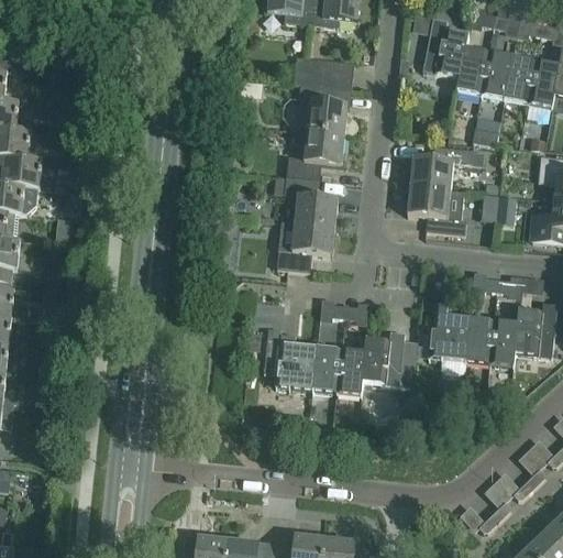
[(311,25),(313,0),(269,0),(268,12),(285,14),(284,23),(311,25)]
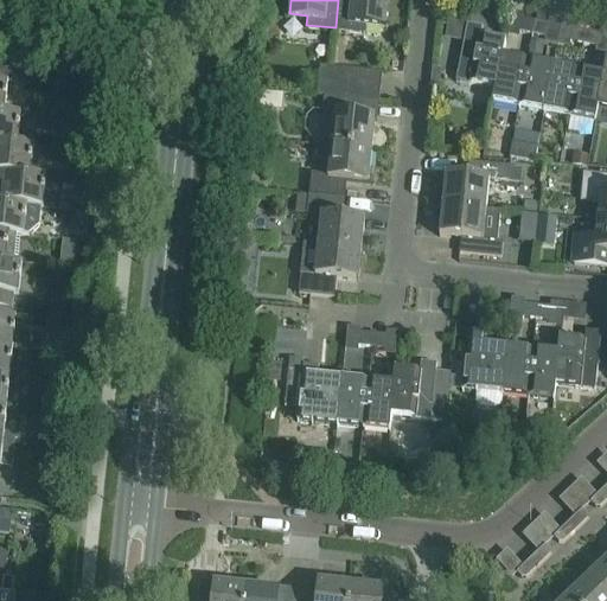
[(338,0),(336,27),(364,31),(365,21),(384,23),(387,0),(338,0)]
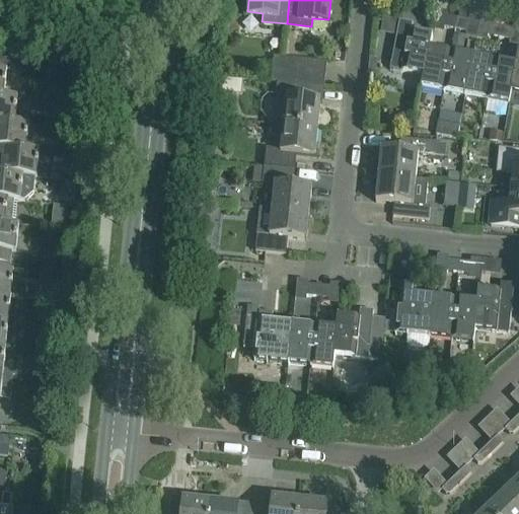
[(455,26),(457,14),(445,12),(443,24),(455,26)]
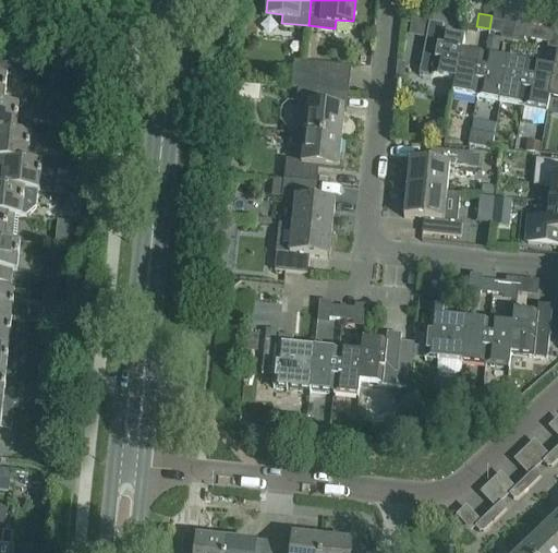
[(492,15),(489,28),(500,31),(502,17),(492,15)]
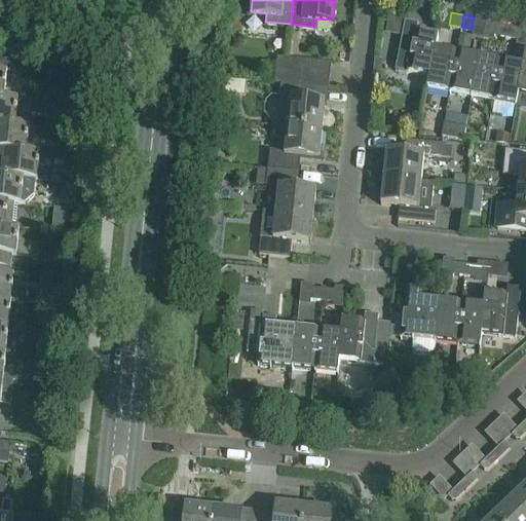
[(435,44),(436,44),(438,32),(436,32),(425,30),(425,31),(415,29),(417,20),(404,17),(395,66),(428,73),(435,44)]
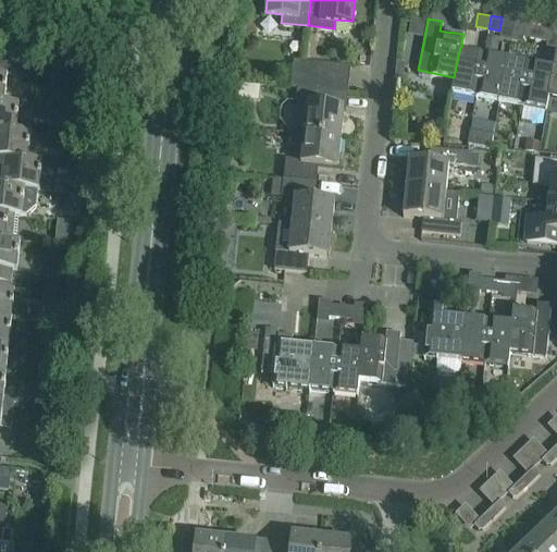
[(534,37),(536,24),(524,22),(522,35),(534,37)]
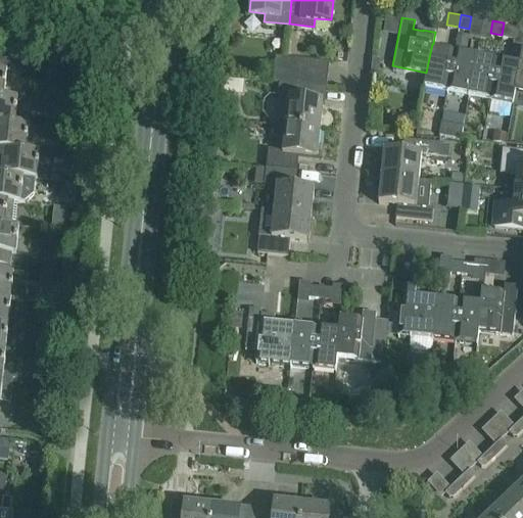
[(504,22),(502,35),(513,37),(515,25),(504,22)]
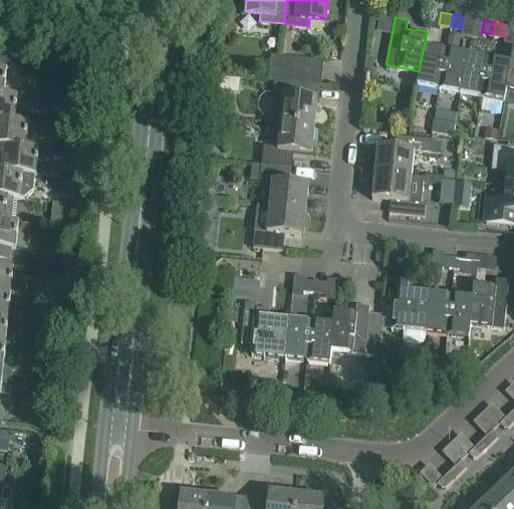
[(417,83),(439,87),(447,47),(446,46),(445,48),(436,46),(436,45),(426,43),(425,43),(419,71),(417,83)]
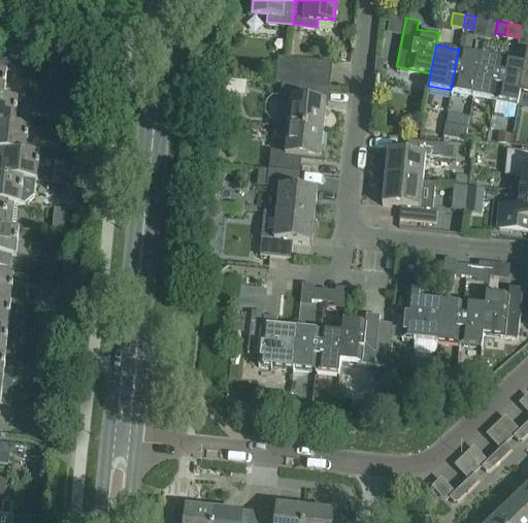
[(451,90),(472,94),(481,53),(480,52),(480,53),(469,51),(469,52),(460,50),(460,48),(459,48),(451,90)]
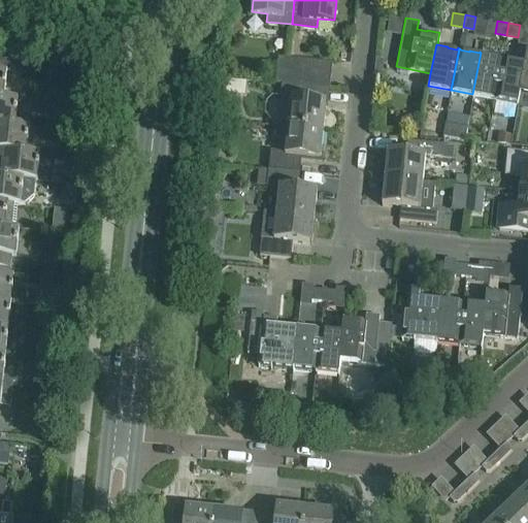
[(526,48),(524,61),(525,61),(519,91),(520,91),(527,92),(527,50),(527,48),(526,48)]
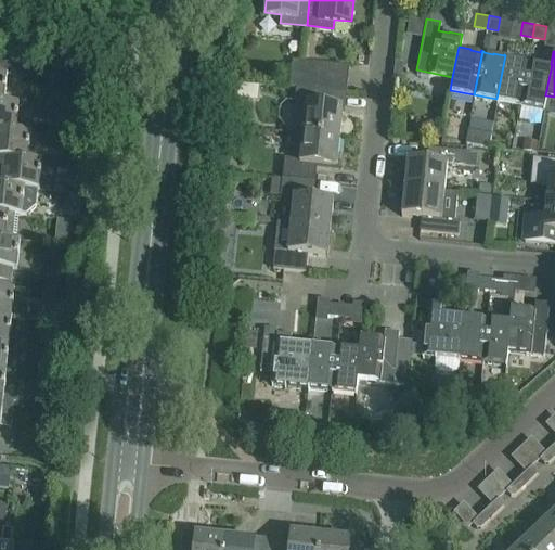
[(497,99),(519,103),(528,60),(527,60),(527,61),(516,59),(516,58),(506,55),(505,55),(497,99)]
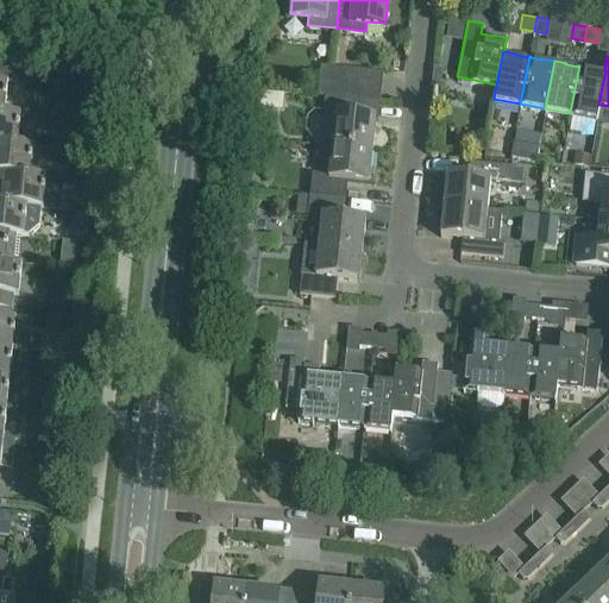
[(343,94),(344,79),(330,77),(332,63),(321,62),(319,92),(325,93),(343,94)]
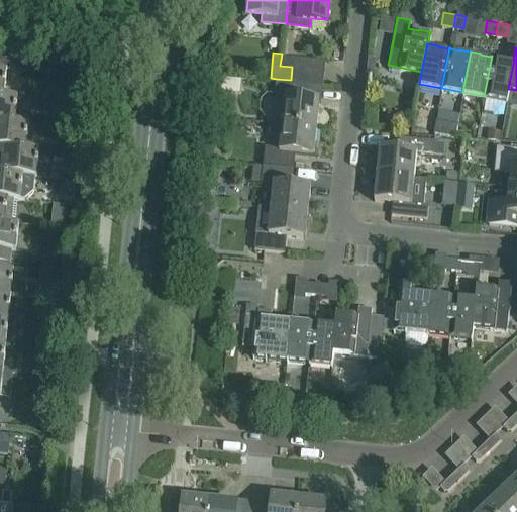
[(513,60),(503,58),(502,59),(493,57),(493,56),(492,56),(484,96),(507,101),(509,89),(508,89),(514,60),(513,60)]
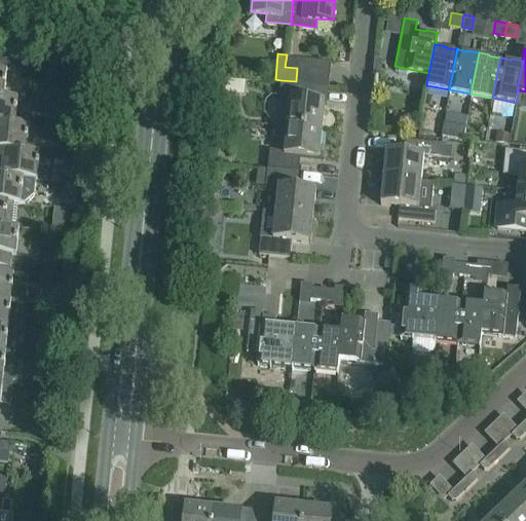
[(286,123),(322,127),(326,84),(296,81),(280,80),(278,98),(288,99),(286,123)]
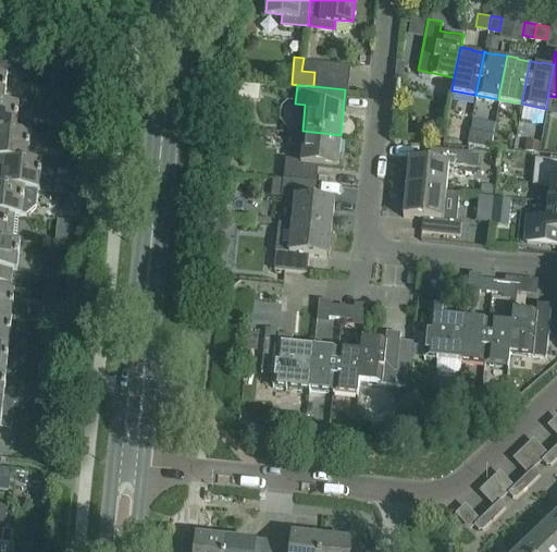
[(4,101),(0,100),(0,126),(15,129),(19,101),(4,101)]
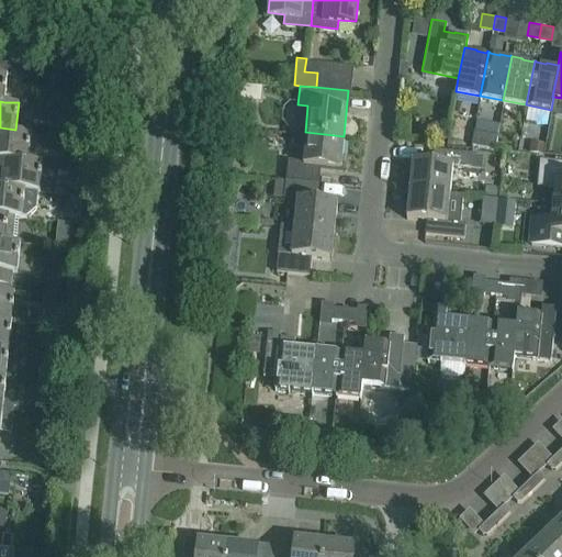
[(76,134),(77,120),(60,119),(59,132),(76,134)]
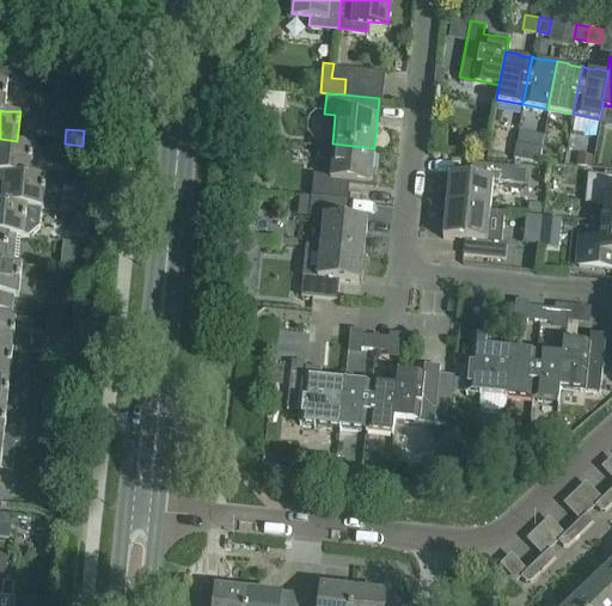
[(0,139),(0,169),(30,172),(32,142),(17,141),(0,139)]
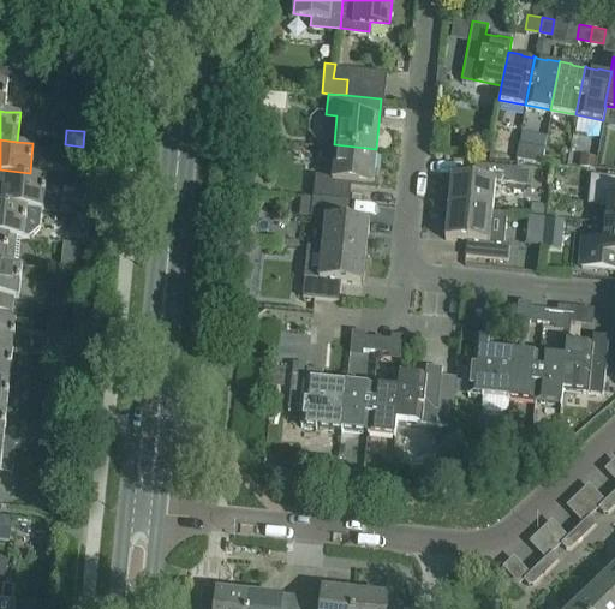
[(519,141),(517,157),(541,161),(543,144),(519,141)]
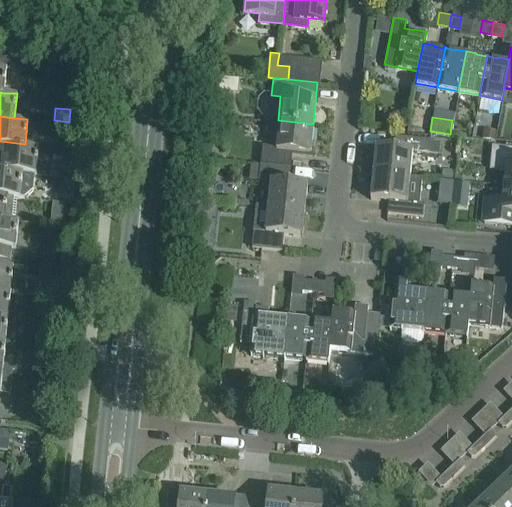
[(310,150),(313,124),(278,120),(268,119),(266,130),(277,131),(276,143),(261,142),(260,161),(289,163),(291,148),(310,150)]
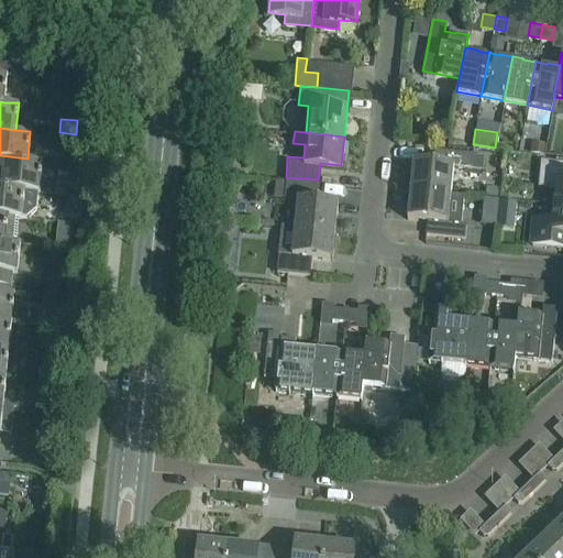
[(86,139),(76,138),(75,148),(85,149),(86,139)]
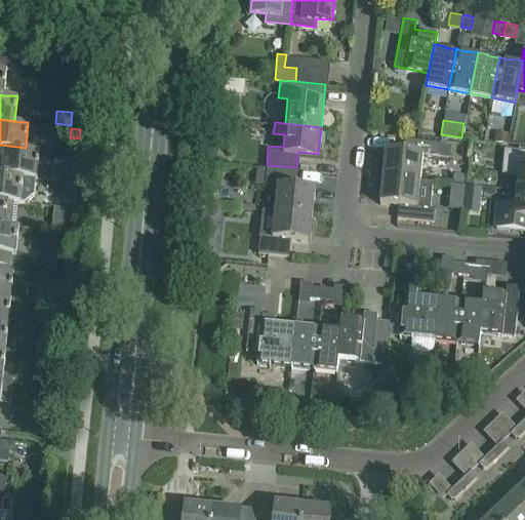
[(495,128),(493,138),(508,141),(509,131),(495,128)]
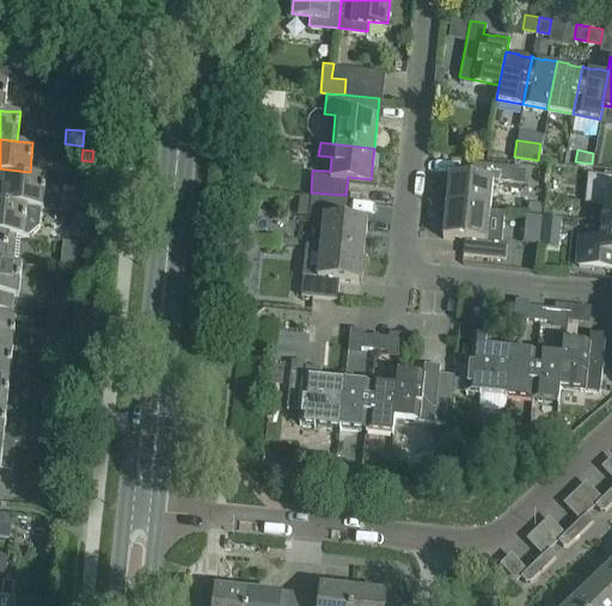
[(445,203),(489,208),(493,177),(512,179),(514,163),(472,159),(470,173),(448,171),(445,203)]
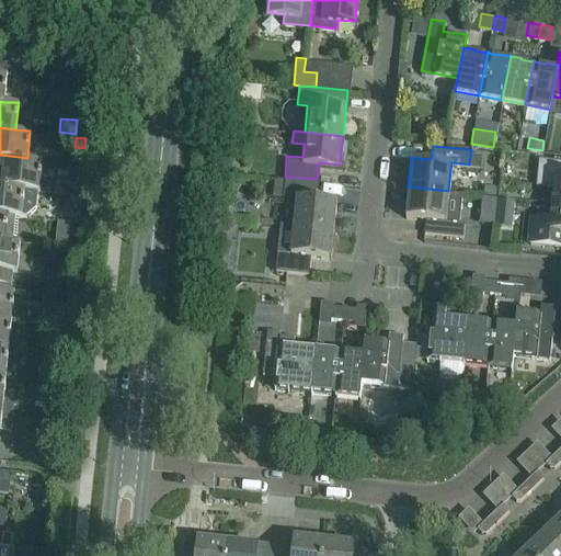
[(0,155),(0,166),(2,167),(0,182),(0,183),(24,185),(37,188),(38,188),(42,159),(27,158),(0,155)]
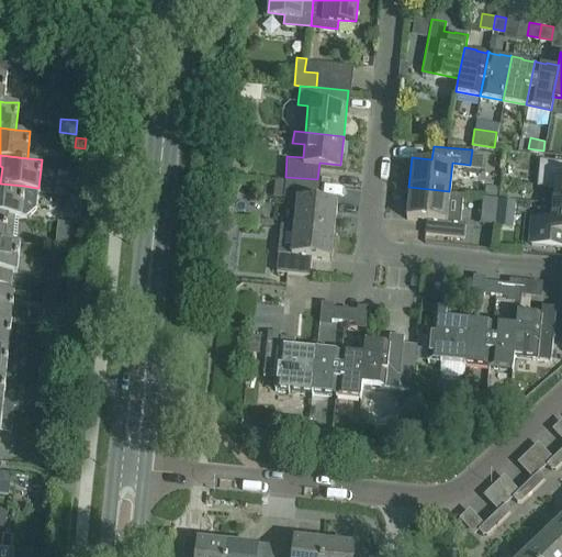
[(552,201),(561,201),(561,158),(539,156),(537,182),(554,184),(552,201)]
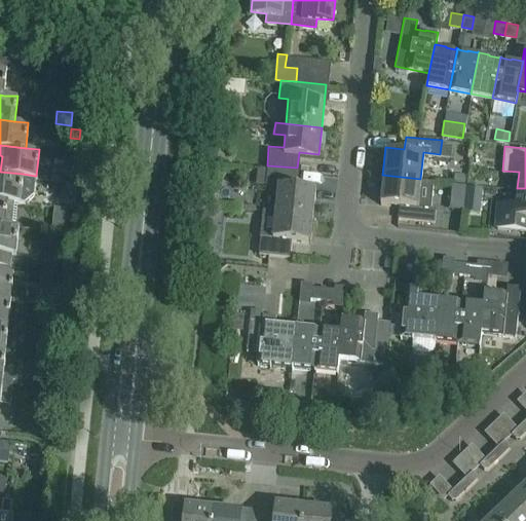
[(297,168),(267,165),(265,182),(276,183),(274,209),(312,213),(314,187),(296,185),(297,168)]
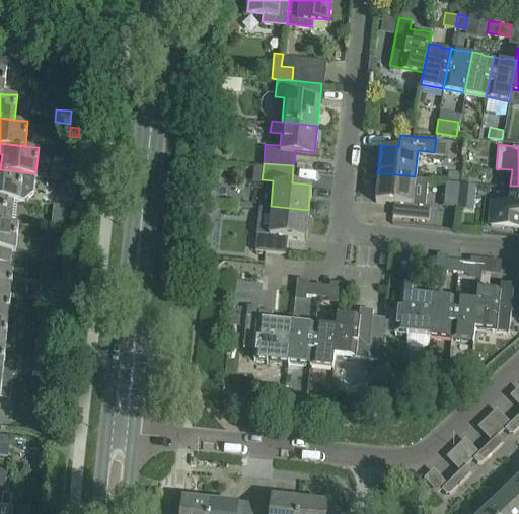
[(0,169),(0,168),(0,194),(6,195),(7,196),(15,197),(20,198),(20,197),(33,189),(34,173),(22,171),(0,169)]
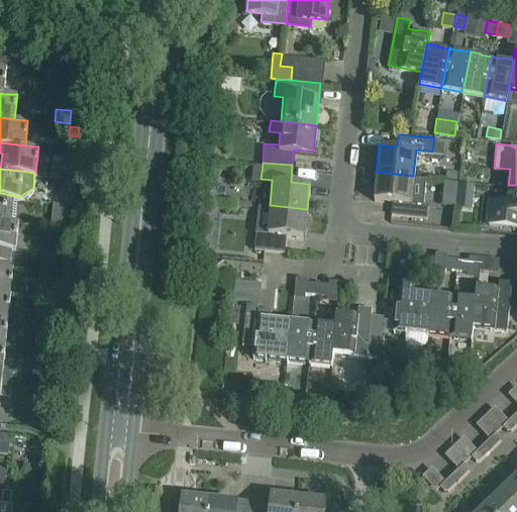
[(456,176),(457,168),(446,168),(445,175),(456,176)]
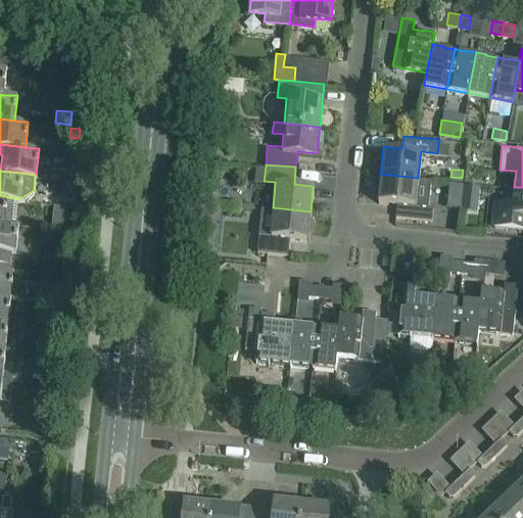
[(418,178),(380,174),(378,199),(396,201),(395,215),(431,218),(432,205),(416,203),(418,178)]
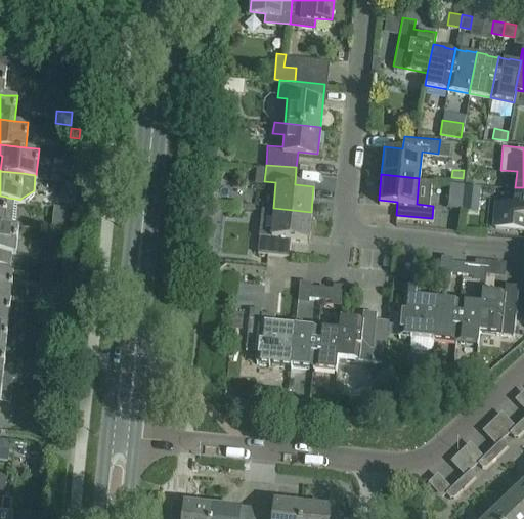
[(68,188),(76,189),(77,189),(78,179),(77,178),(69,178),(68,188)]
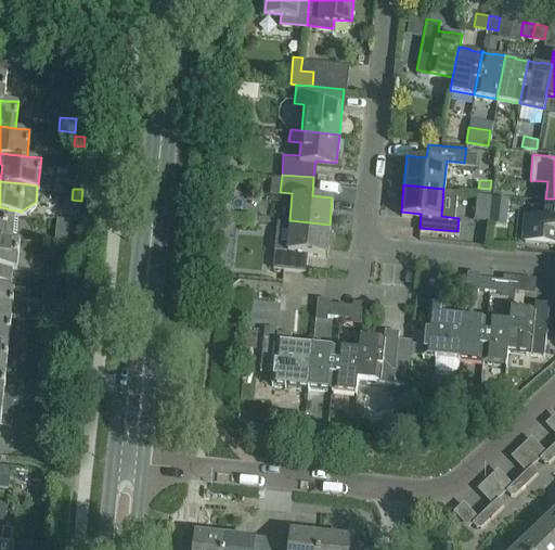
[(554,199),(545,199),(544,214),(527,213),(524,238),(554,240),(554,199)]
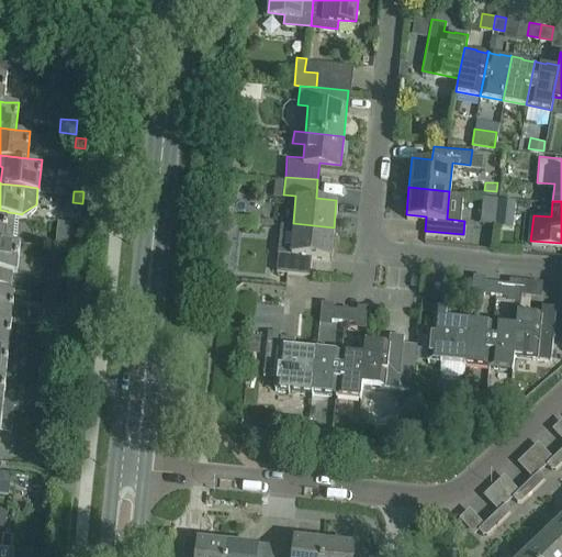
[(0,210),(0,238),(4,240),(4,238),(13,240),(17,213),(8,212),(7,211),(0,210)]
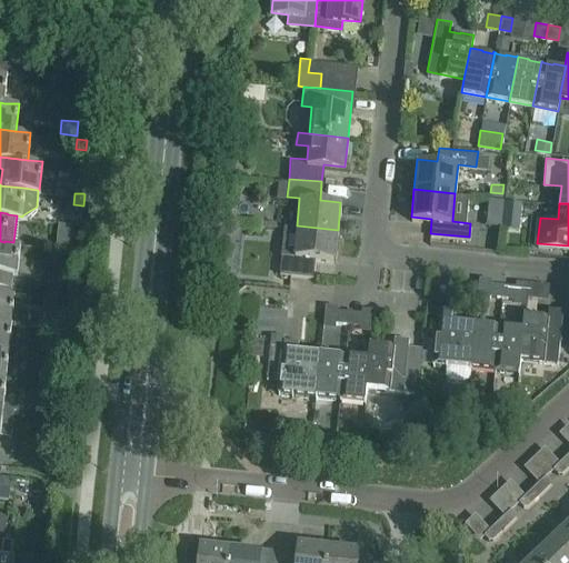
[(338,230),(297,225),(293,254),(281,252),(279,271),(312,274),(315,257),(335,259),(338,230)]
